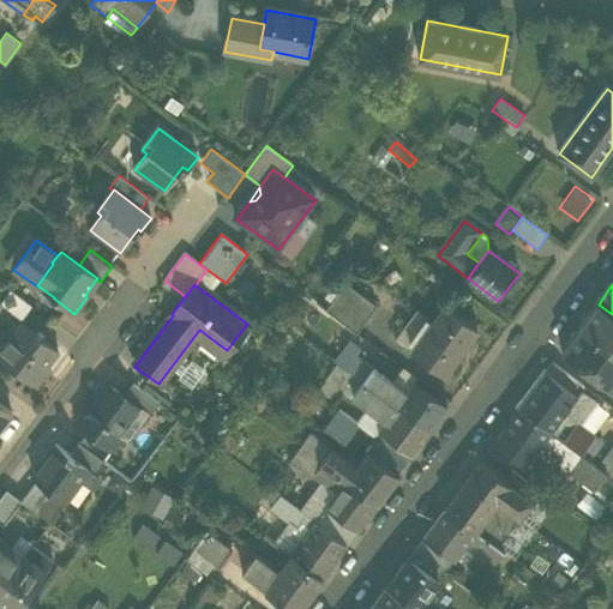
[(326,312),(356,335),(377,308),(347,285),(326,312)]
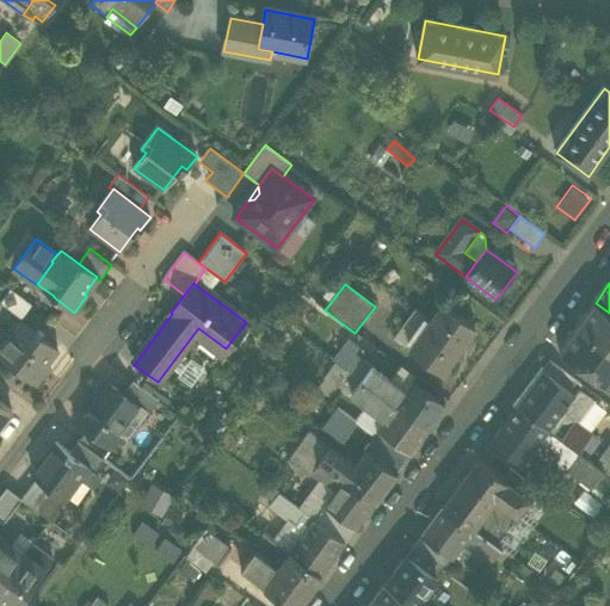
[(2,304),(23,319),(32,305),(12,291),(2,304)]
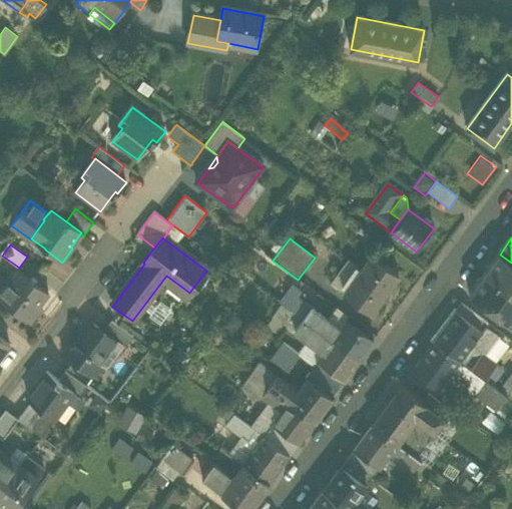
[(511,264),(499,255),(485,275),(511,295),(511,264)]
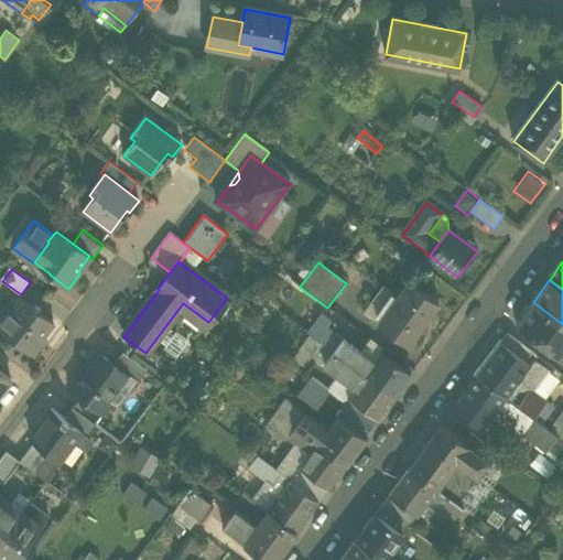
[(379,324),(408,345),(439,304),(410,282),(379,324)]
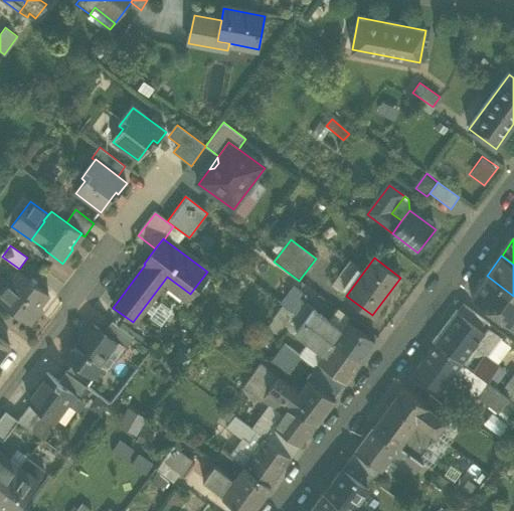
[(8,309),(29,325),(41,310),(37,307),(47,294),(20,274),(9,288),(19,295),(8,309)]
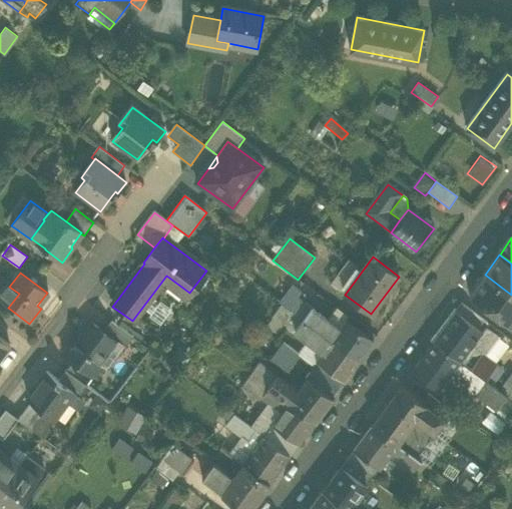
[(511,295),(485,275),(469,296),(511,326),(511,295)]
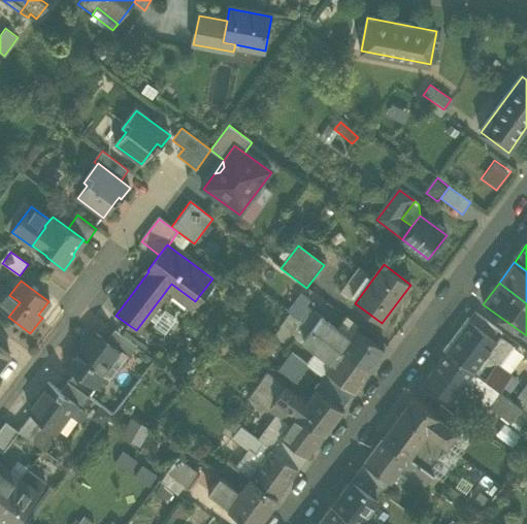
[(305,309),(301,315),(311,322),(315,317),(305,309)]
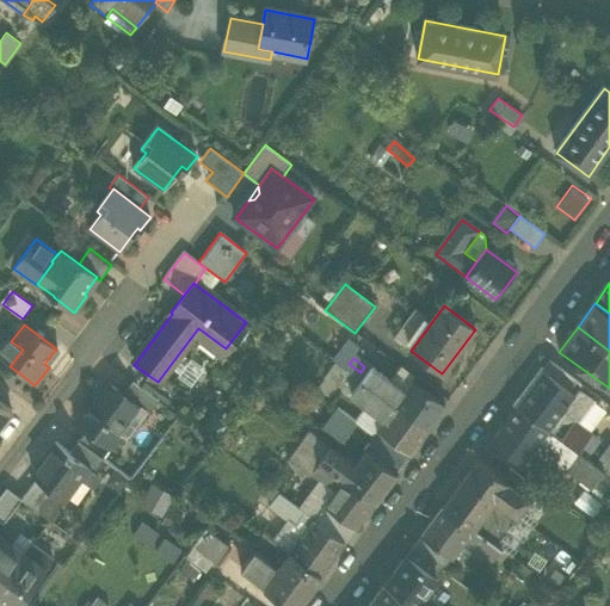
[(324,382),(349,400),(351,397),(363,383),(344,370),(337,364),(324,382)]
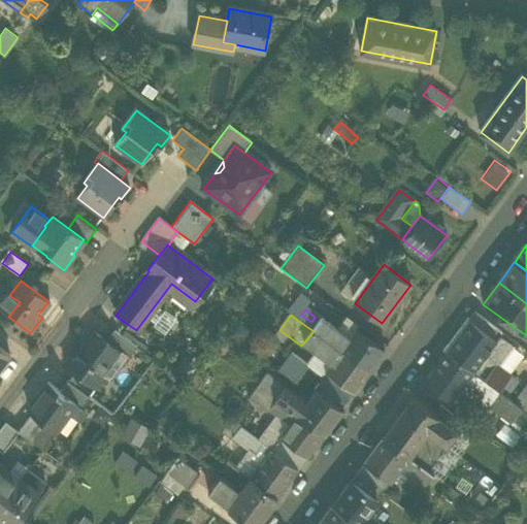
[(321,321),(315,317),(311,322),(301,315),(297,320),(314,331),(321,321)]
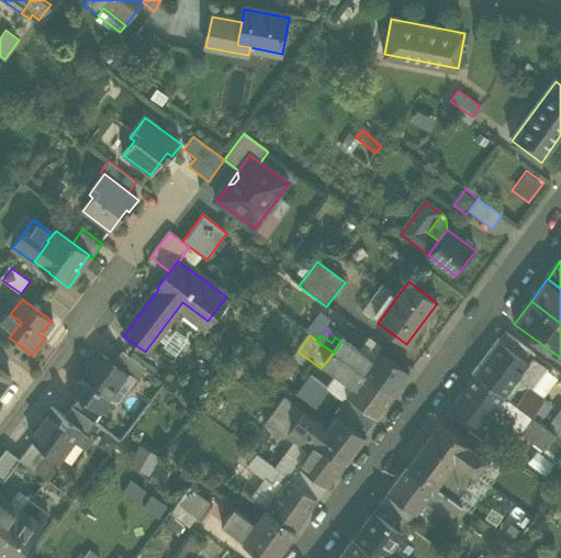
[(500,343),(528,365),(531,360),(535,356),(506,335),(500,343)]
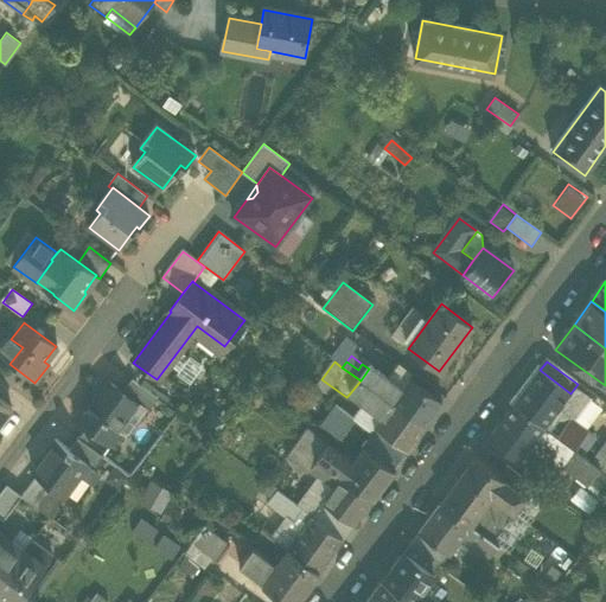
[(361,380),(391,404),(400,392),(369,369),(361,380)]
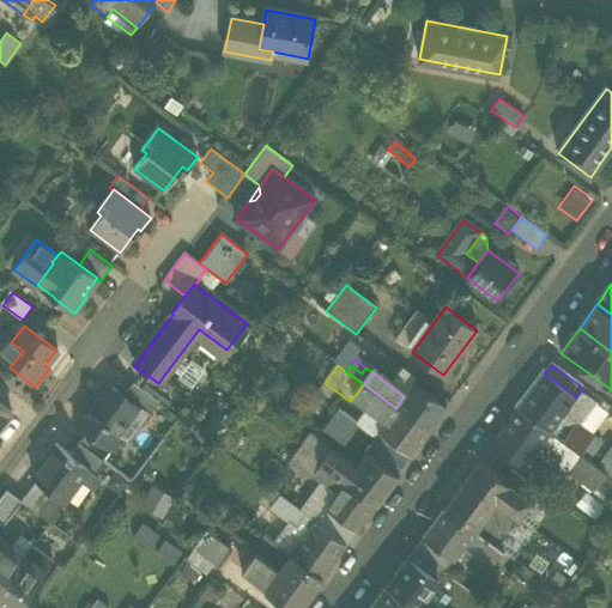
[(520,408),(550,432),(559,421),(565,413),(576,397),(545,374),(520,408)]
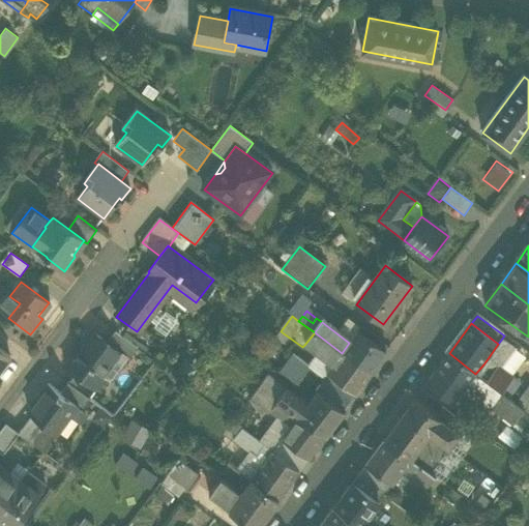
[(120,355),(126,360),(136,347),(114,331),(105,343),(120,354),(120,355)]
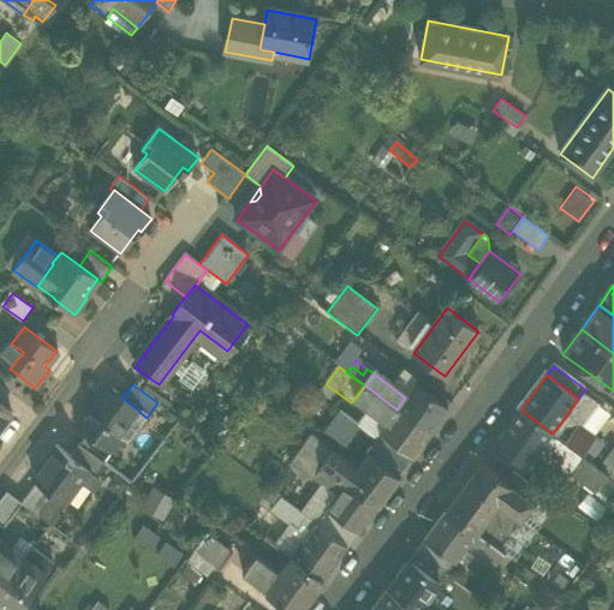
[(72,424),(109,452),(139,412),(139,411),(121,398),(106,386),(87,411),(84,410),(72,424)]
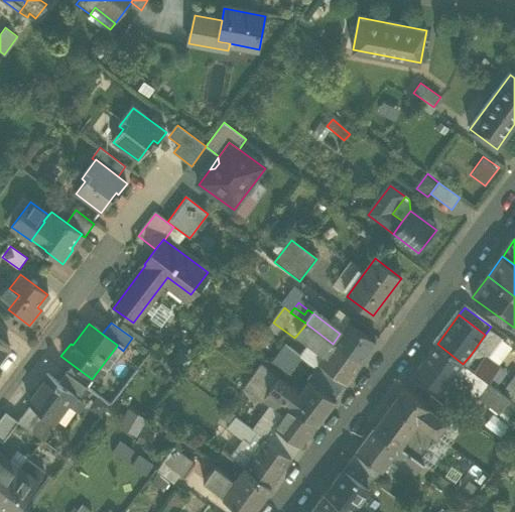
[(310,346),(324,356),(333,344),(306,324),(296,336),(310,346)]
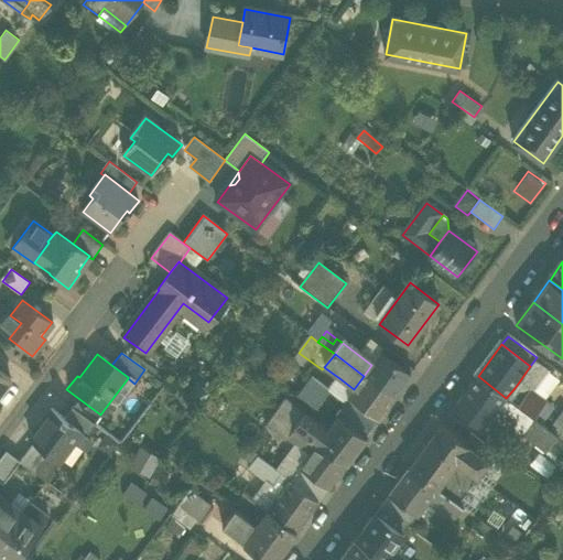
[(379,355),(371,365),(364,376),(396,400),(411,378),(379,355)]
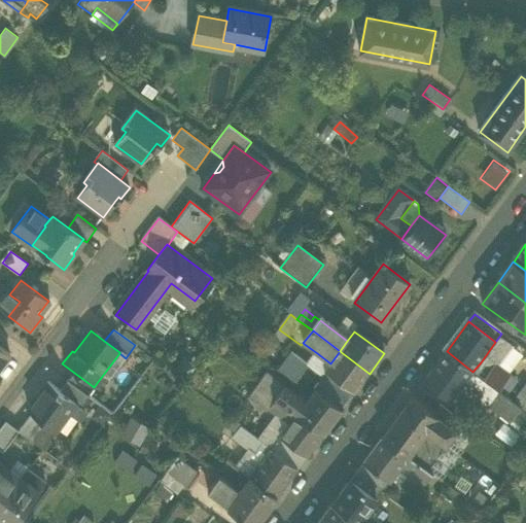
[(498,338),(495,342),(486,355),(499,365),(512,348),(498,338)]
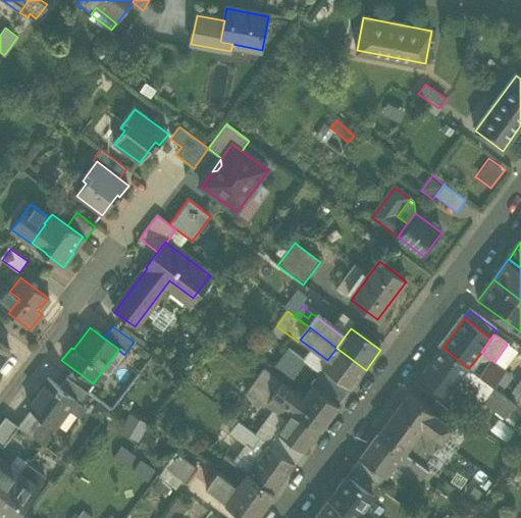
[(0,366),(10,353),(0,344),(0,366)]
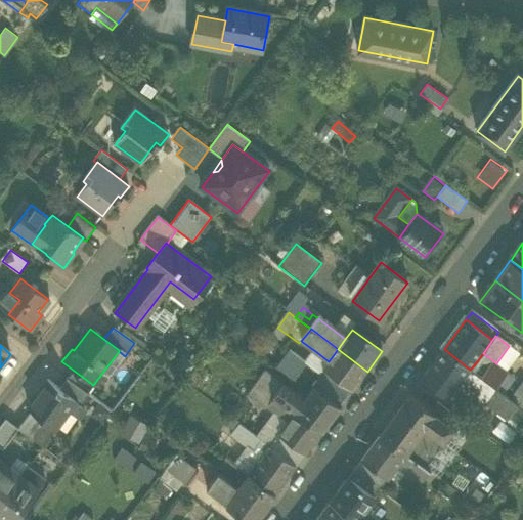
[(506,374),(520,354),(509,346),(496,363),(494,365),(506,374)]
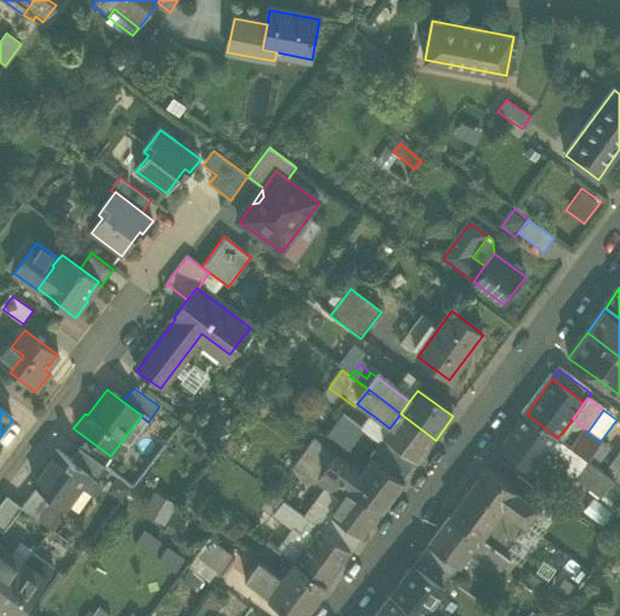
[(390,428),(382,438),(417,463),(436,440),(400,414),(390,428)]
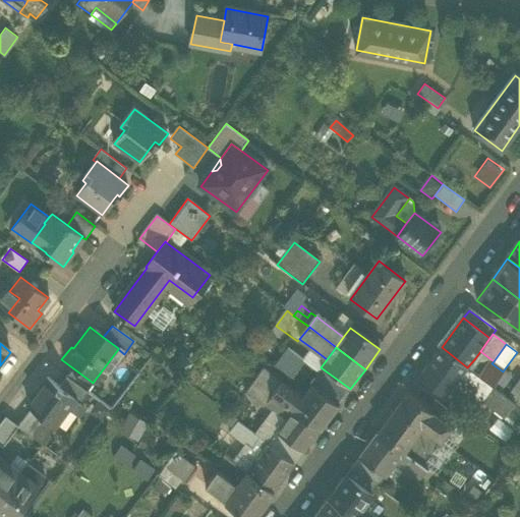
[(467,367),(442,347),(418,378),(446,398),(455,385),(467,367)]
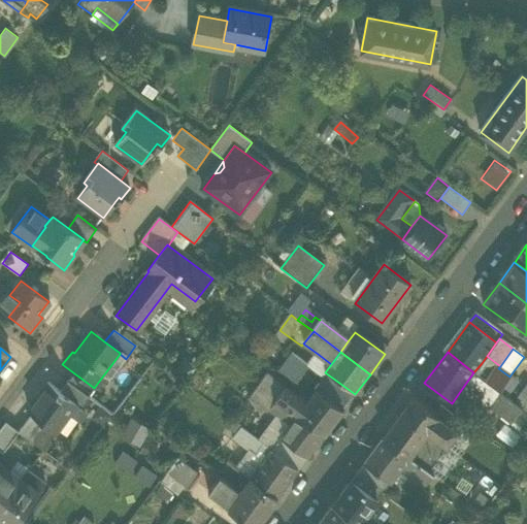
[(318,354),(308,367),(322,378),(325,372),(331,364),(318,354)]
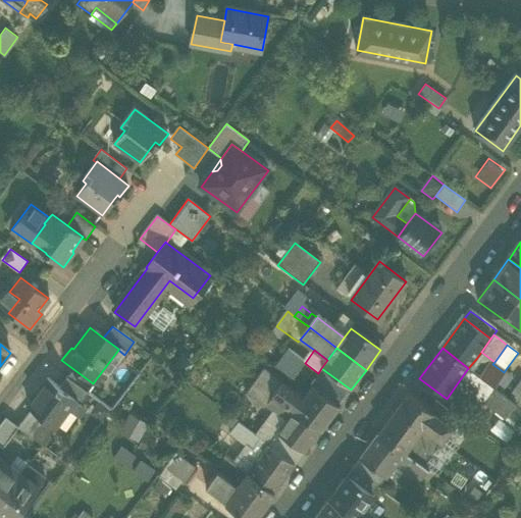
[(275,368),(293,380),(305,363),(289,351),(275,368)]
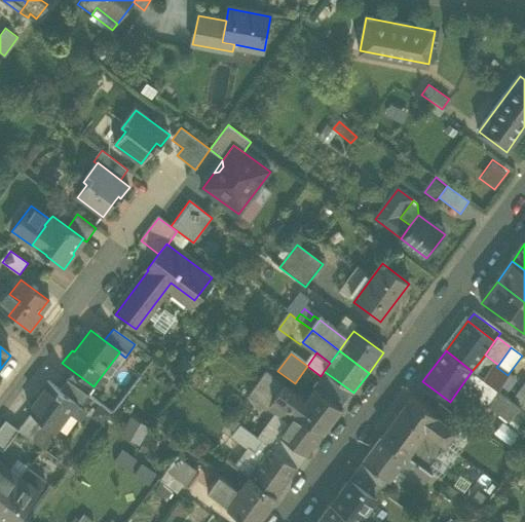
[(491,370),(480,362),(472,371),(484,380),(491,370)]
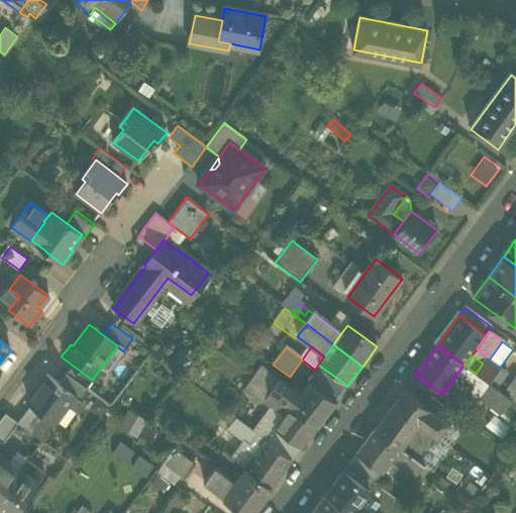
[(488,361),(486,358),(483,364),(476,374),(484,379),(490,384),(489,384),(496,390),(507,375),(499,369),(488,361)]
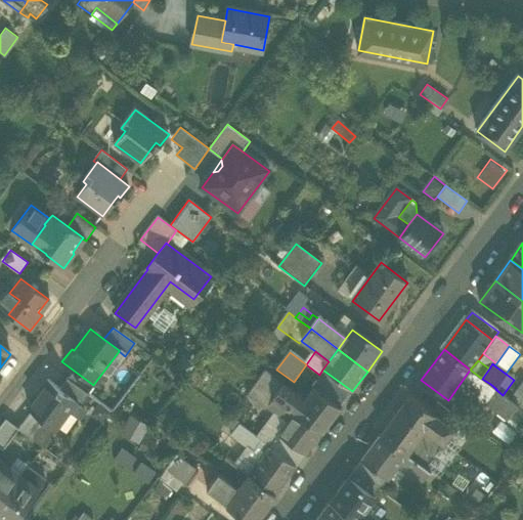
[(349,396),(352,391),(322,370),(319,375),(322,377),(349,396)]
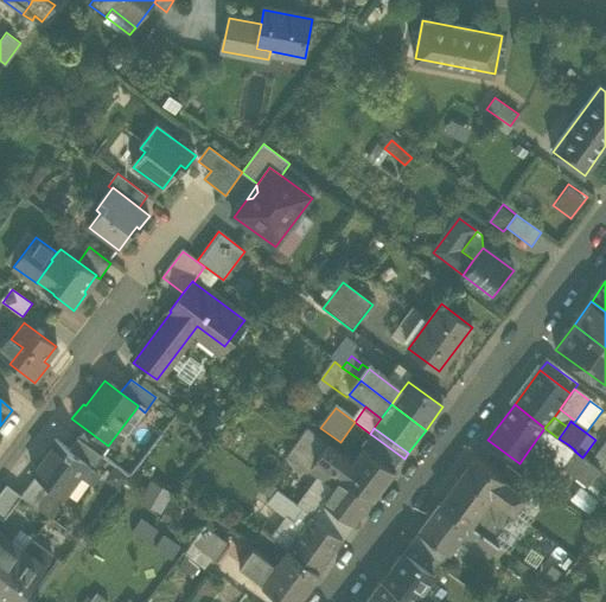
[(530,448),(553,465),(555,461),(562,467),(563,467),(574,450),(575,450),(568,444),(559,439),(544,428),(530,448)]
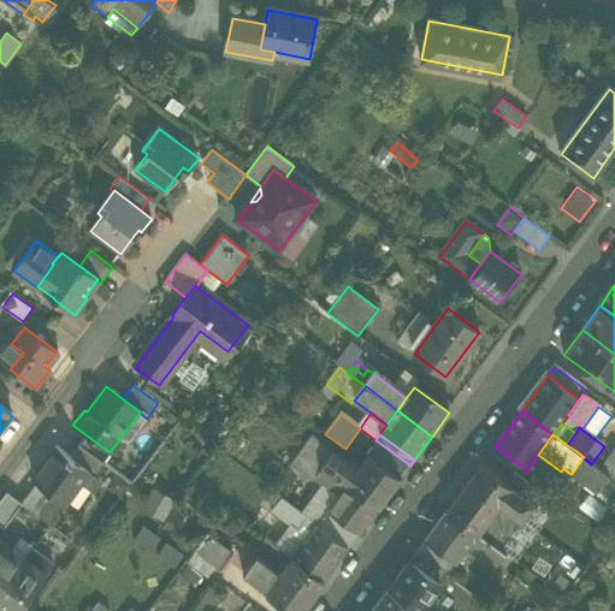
[(302,451),(323,467),(333,451),(313,437),(302,451)]
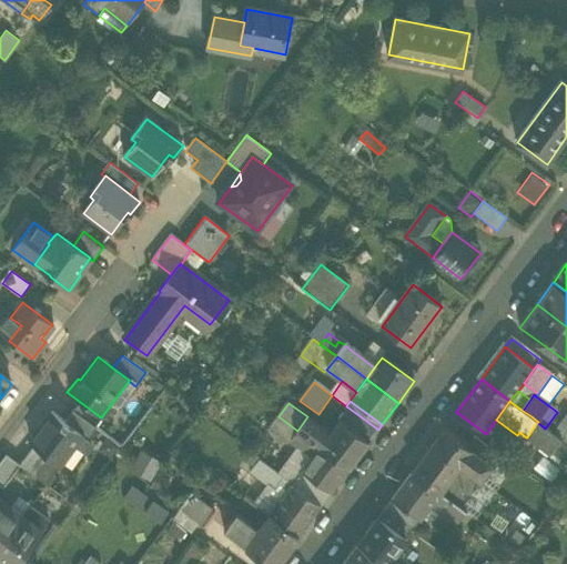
[(340,422),(368,442),(378,430),(350,409),(340,422)]
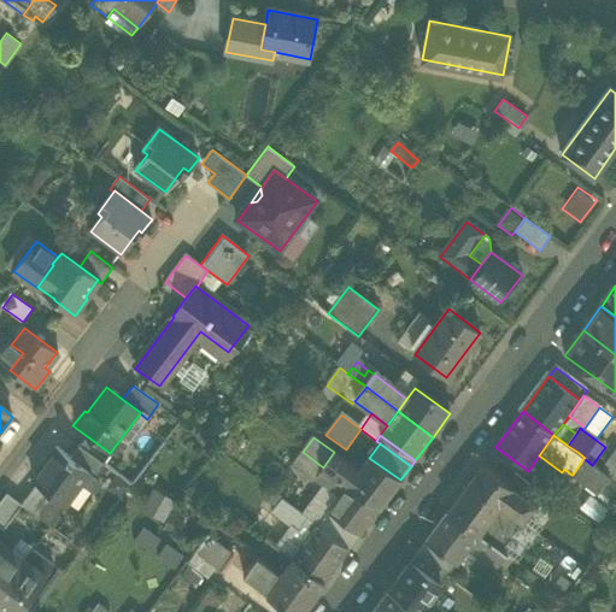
[(39,483),(66,505),(89,474),(91,472),(71,458),(58,447),(34,480),(39,483)]
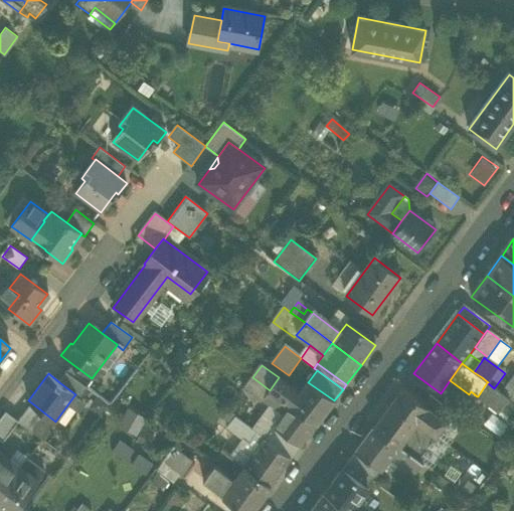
[(74,395),(78,398),(87,387),(66,373),(59,382),(75,394),(74,395)]
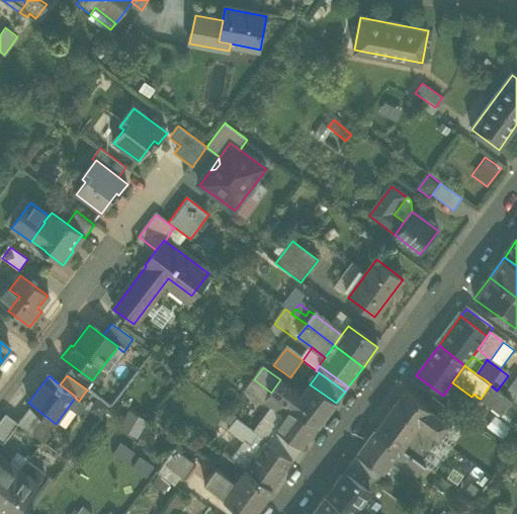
[(246,391),(264,403),(271,393),(254,379),(246,391)]
